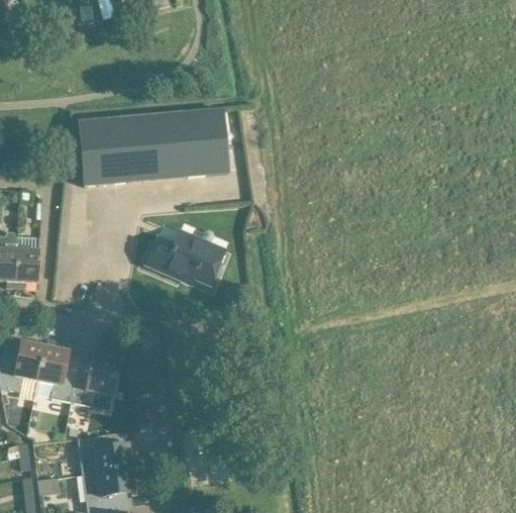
[(158,8),(156,0),(147,0),(143,1),(145,11),(158,8)]
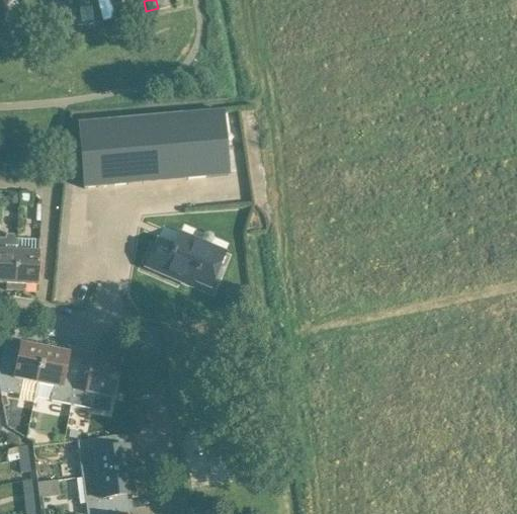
[(156,0),(158,8),(171,4),(169,0),(156,0)]
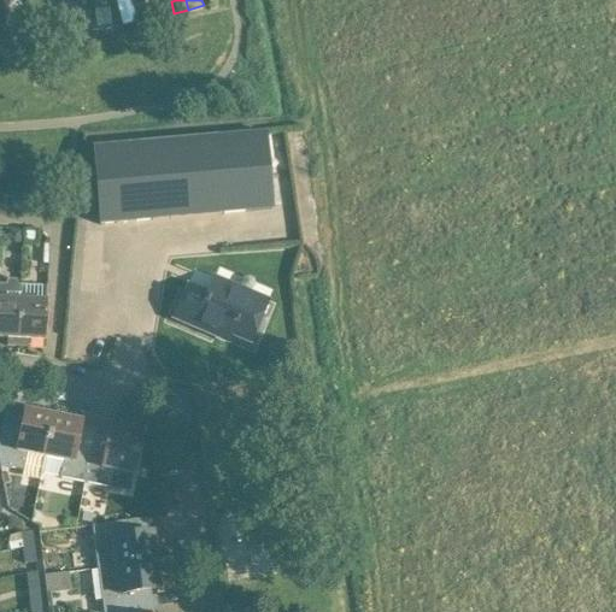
[(153,18),(151,6),(135,10),(139,22),(153,18)]
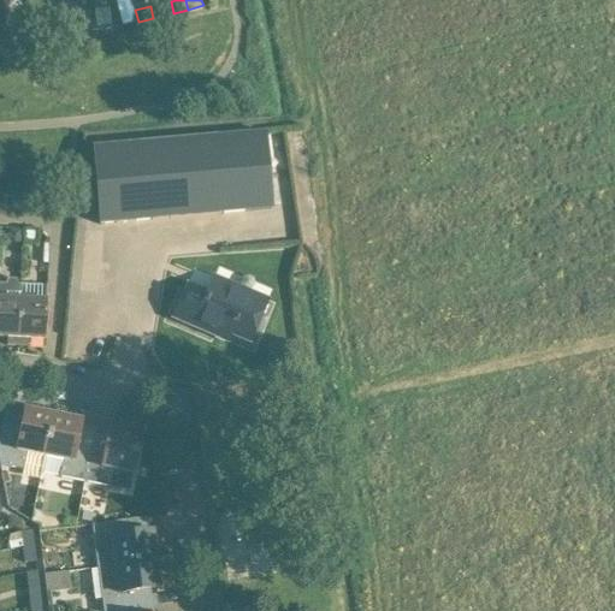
[(47,21),(33,23),(34,35),(48,34),(47,21)]
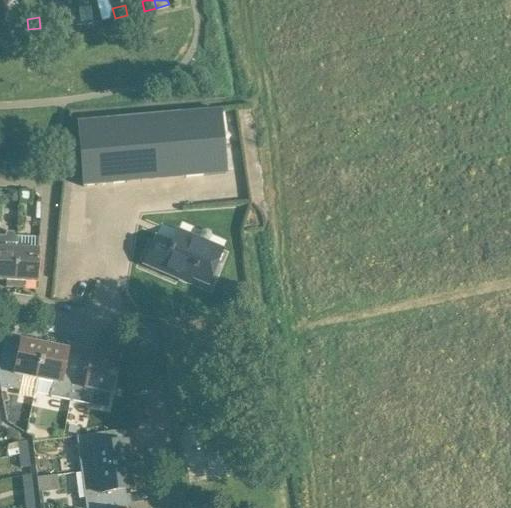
[(93,18),(80,19),(81,29),(94,28),(93,18)]
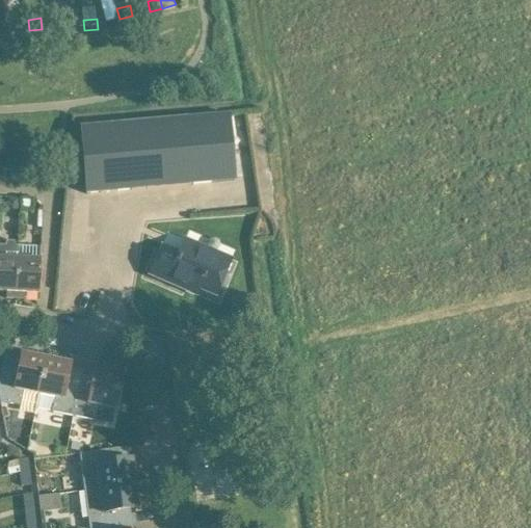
[(29,30),(28,20),(15,21),(16,31),(29,30)]
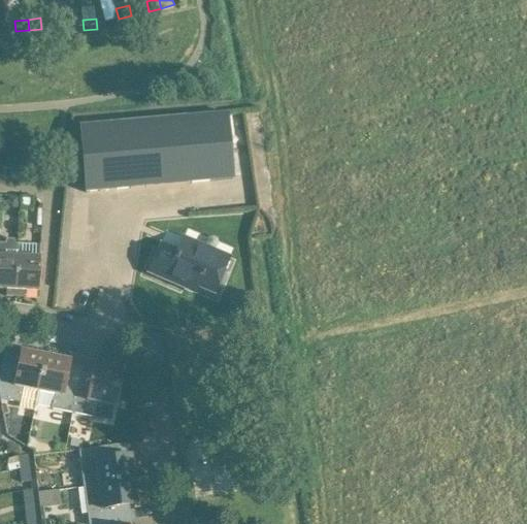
[(84,30),(83,20),(70,21),(71,31),(84,30)]
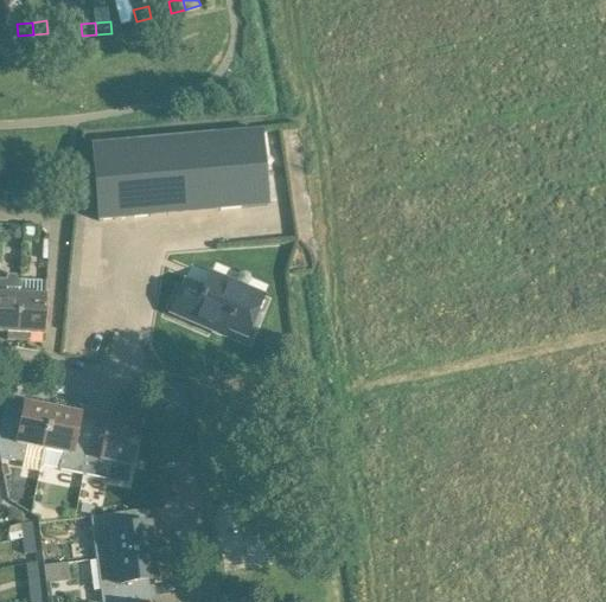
[(82,36),(81,24),(59,26),(61,38),(82,36)]
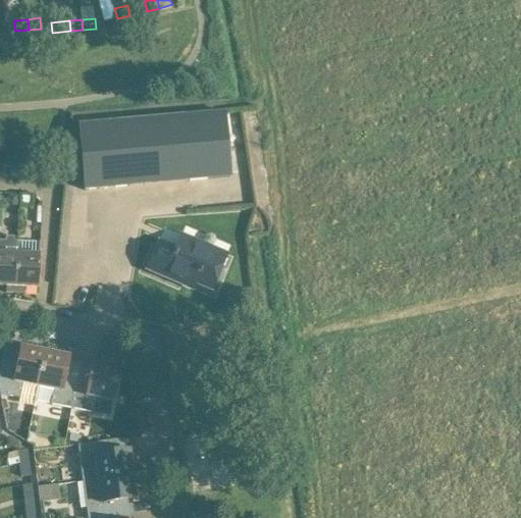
[(84,171),(85,188),(230,174),(224,109),(80,122),(84,171)]
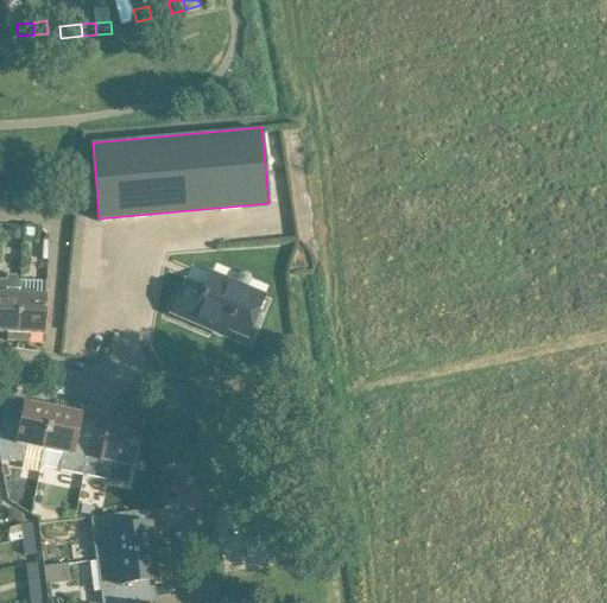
[(99,219),(97,200),(88,201),(92,233),(100,232),(99,219)]
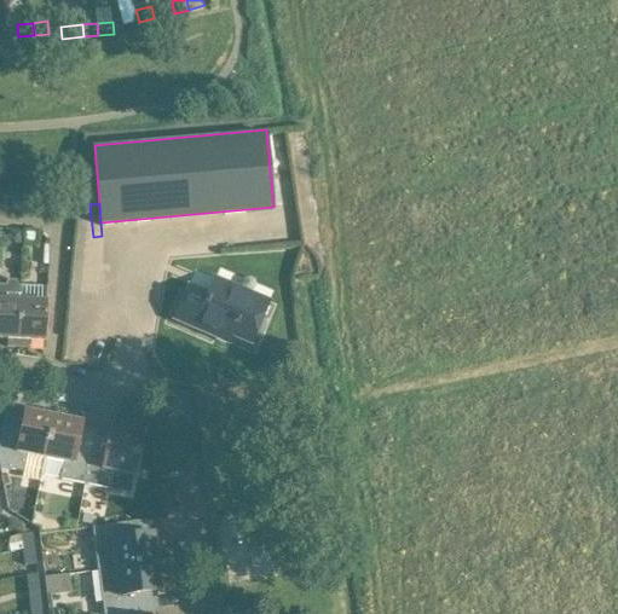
[(7,343),(18,345),(21,282),(18,282),(18,279),(16,277),(9,277),(6,279),(6,282),(0,281),(0,335),(7,336),(7,343)]
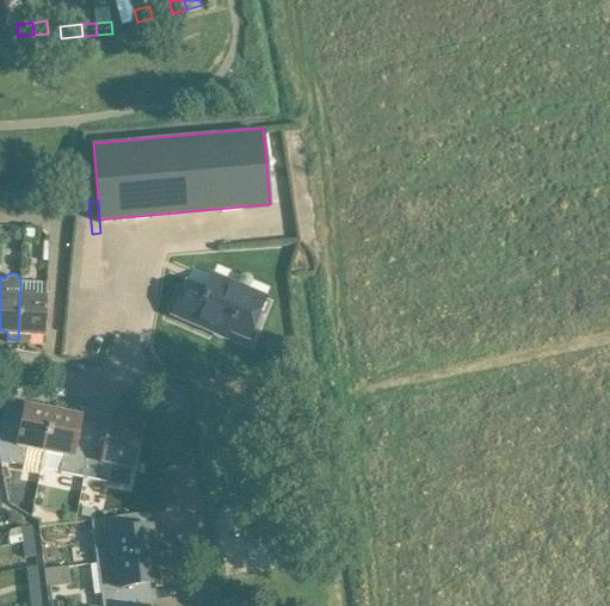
[(185,284),(182,290),(172,311),(213,329),(215,322),(247,336),(264,300),(210,277),(204,291),(185,284)]
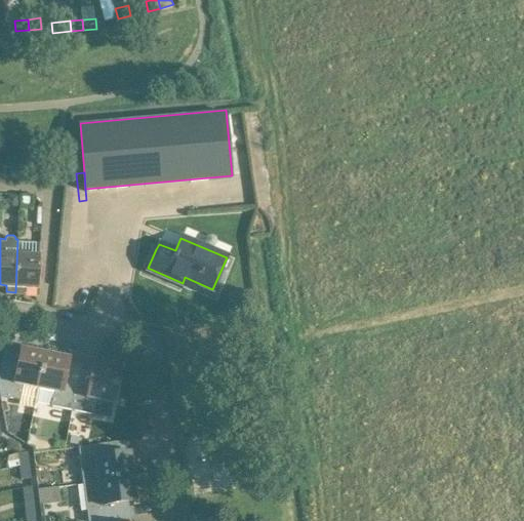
[(17,239),(15,292),(25,292),(25,286),(38,287),(39,267),(40,240),(17,239)]
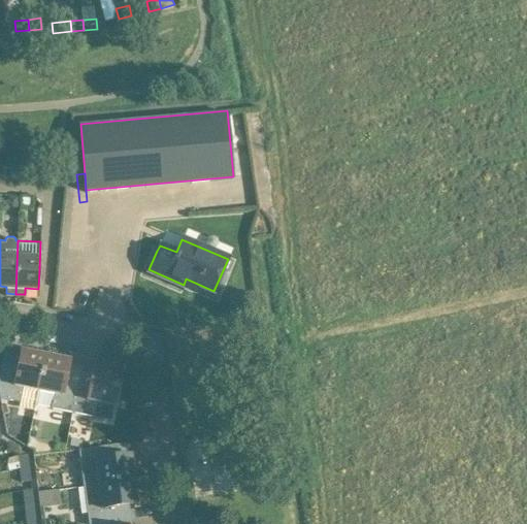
[(24,386),(38,389),(45,353),(22,348),(20,359),(3,356),(0,368),(0,395),(21,400),(24,386)]
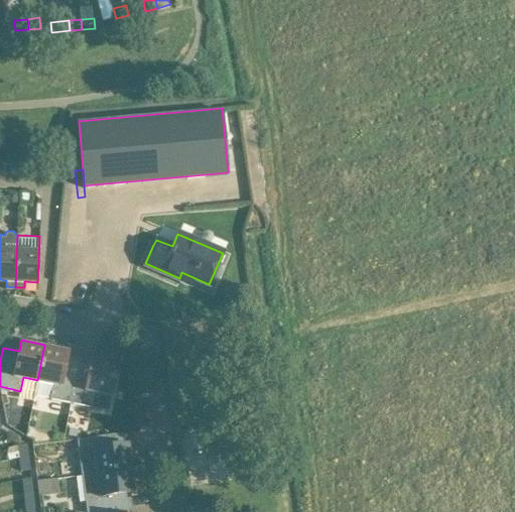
[(50,397),(71,401),(79,362),(67,359),(69,350),(44,345),(37,380),(38,380),(35,392),(50,396),(50,397)]
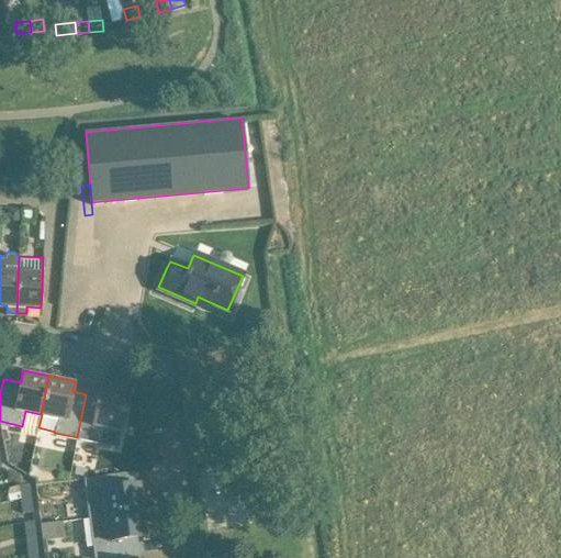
[(86,394),(77,437),(79,437),(100,442),(119,445),(122,430),(130,392),(101,387),(99,397),(86,394)]
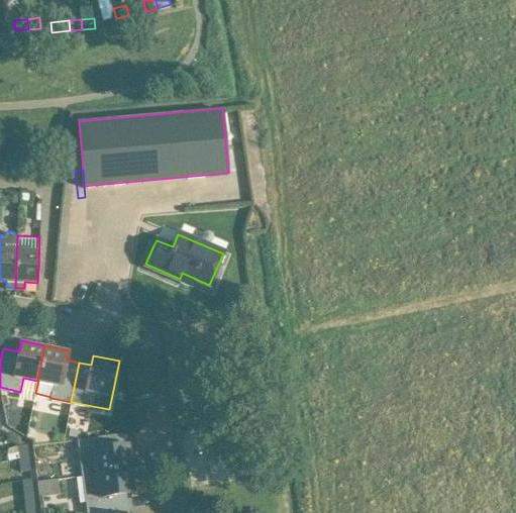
[(70,427),(68,435),(79,437),(80,429),(70,427)]
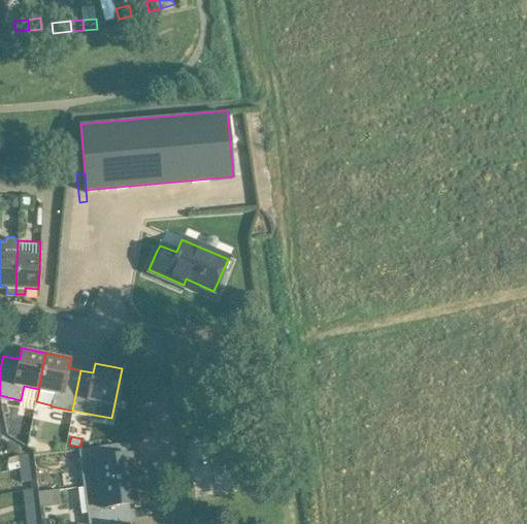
[(79,448),(84,485),(135,478),(132,453),(122,454),(121,441),(79,448)]
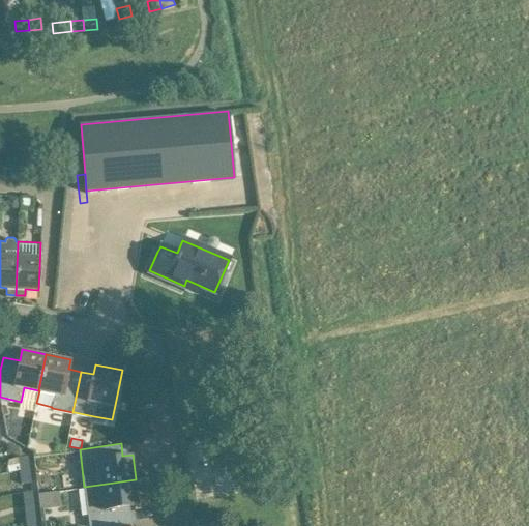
[(19,456),(20,468),(29,467),(28,454),(19,456)]
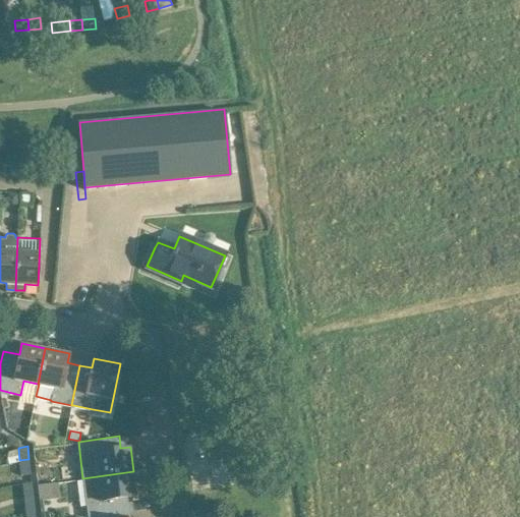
[(29,459),(19,460),(21,473),(31,471),(29,459)]
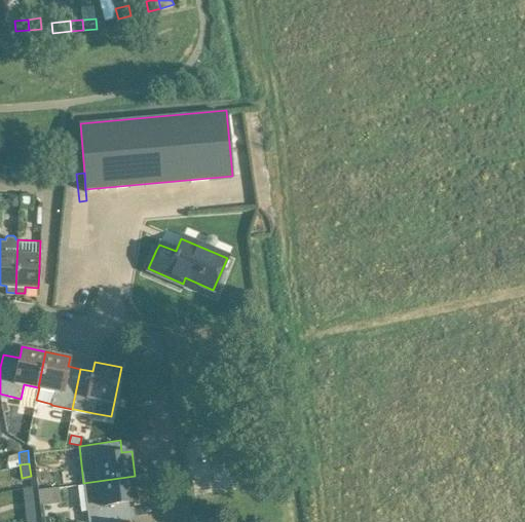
[(83,483),(88,519),(134,514),(133,500),(138,499),(135,476),(83,483)]
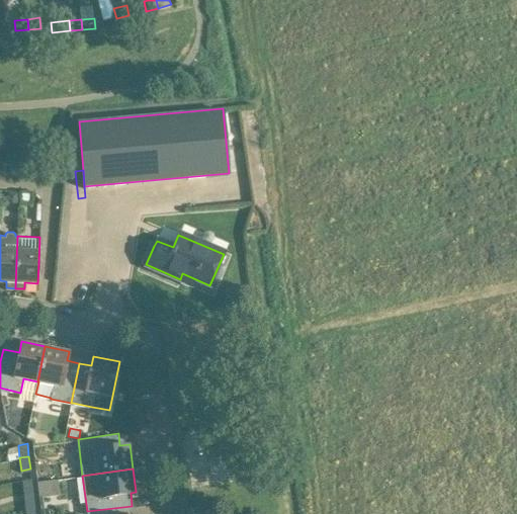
[(22,479),(24,492),(33,491),(31,478),(22,479)]
